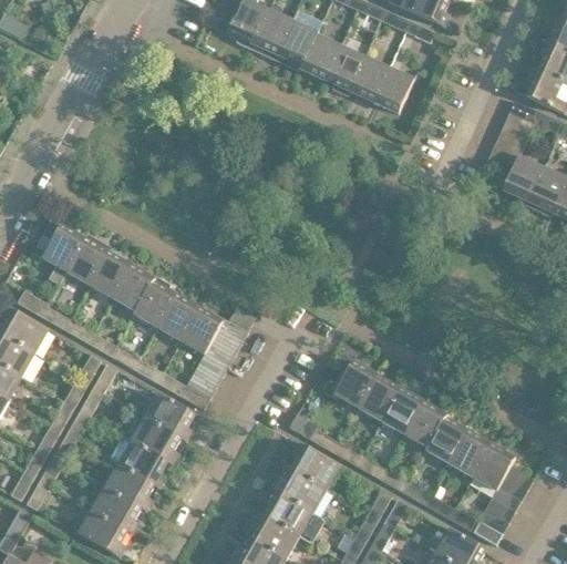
[(40,3),(43,14),(51,12),(48,0),(40,3)]
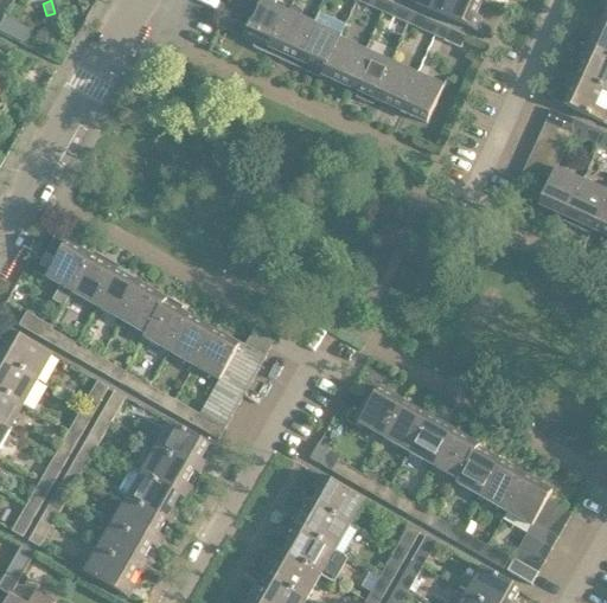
[(228,0),(228,1),(251,13),(257,0),(228,0)]
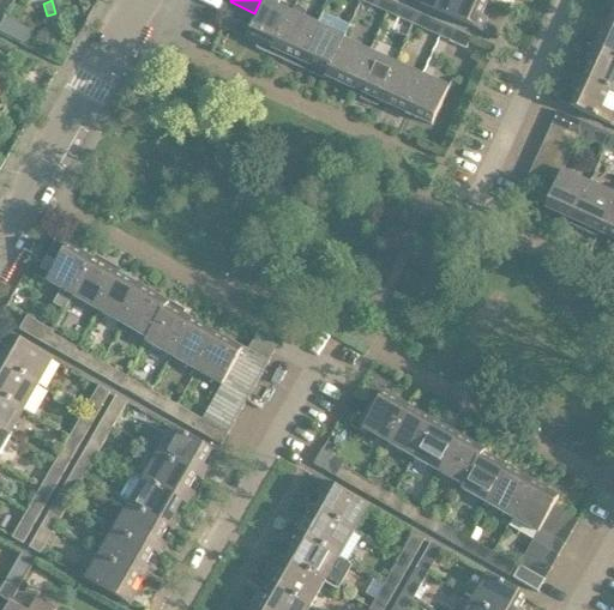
[(260,0),(254,13),(248,25),(245,35),(256,41),(253,46),(269,53),(271,48),(287,10),(275,5),(277,0),(260,0)]
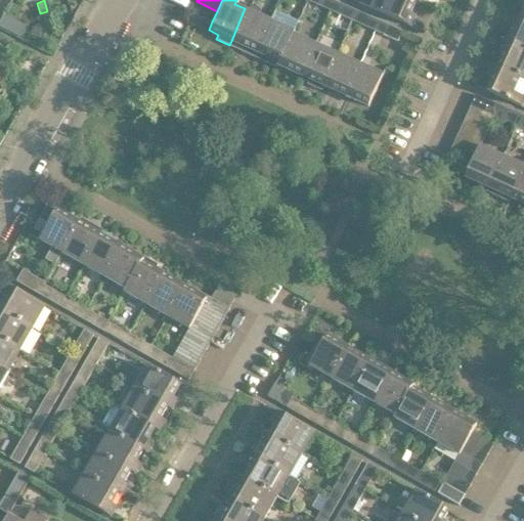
[(308,0),(326,8),(330,0),(308,0)]
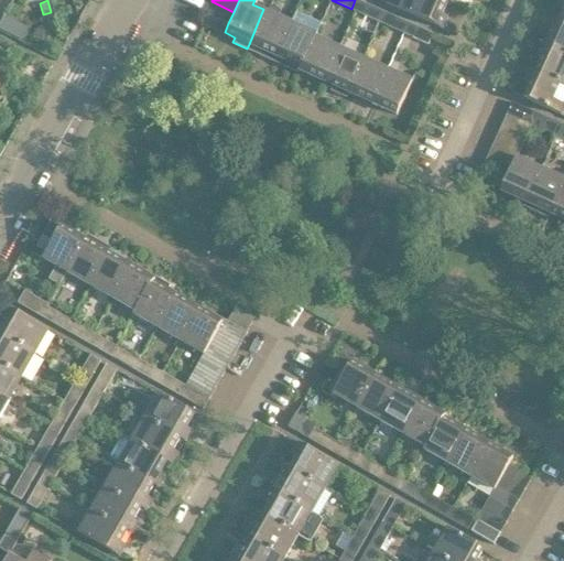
[(351,9),(376,20),(380,9),(360,0),(355,0),(351,9)]
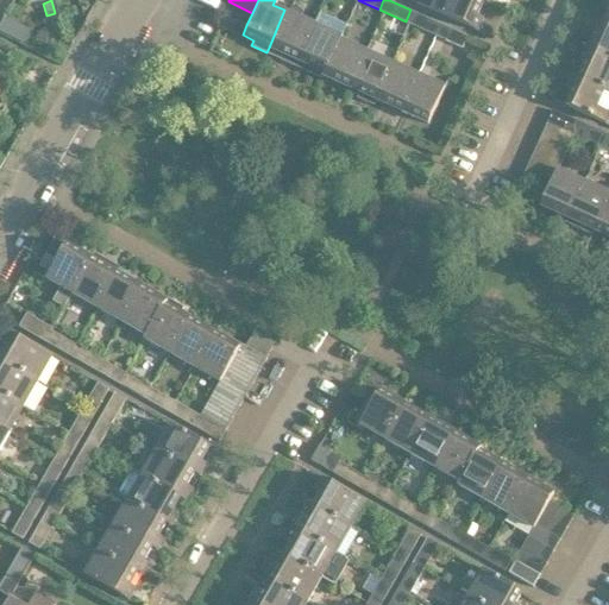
[(418,0),(476,27),(482,14),(476,12),(482,0),(418,0)]
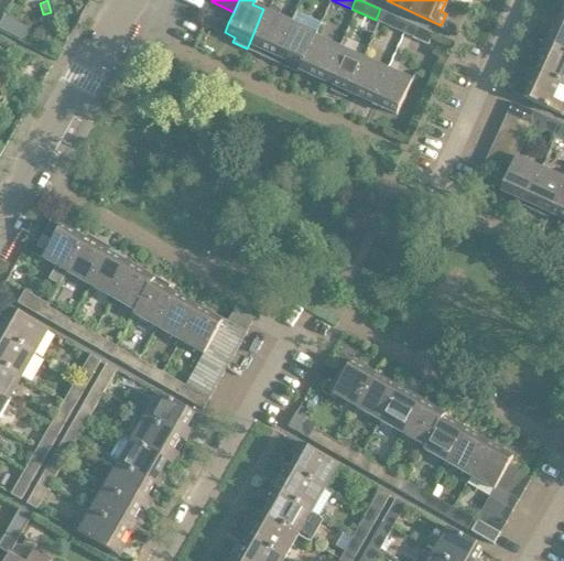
[(212,1),(206,13),(228,23),(234,12),(212,1)]
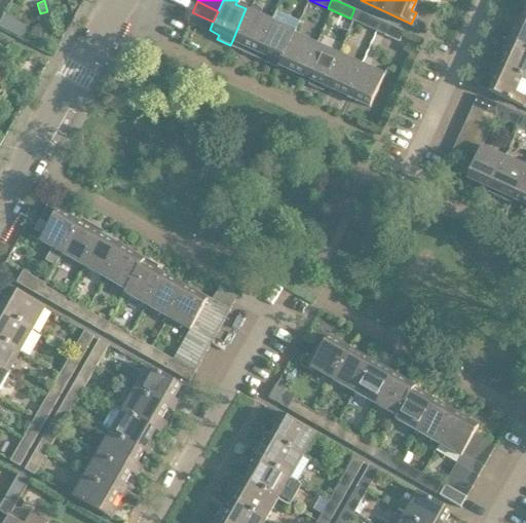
[(249,9),(246,8),(232,41),(240,44),(238,49),(253,55),(255,51),(269,19),(258,14),(261,8),(251,4),(249,9)]
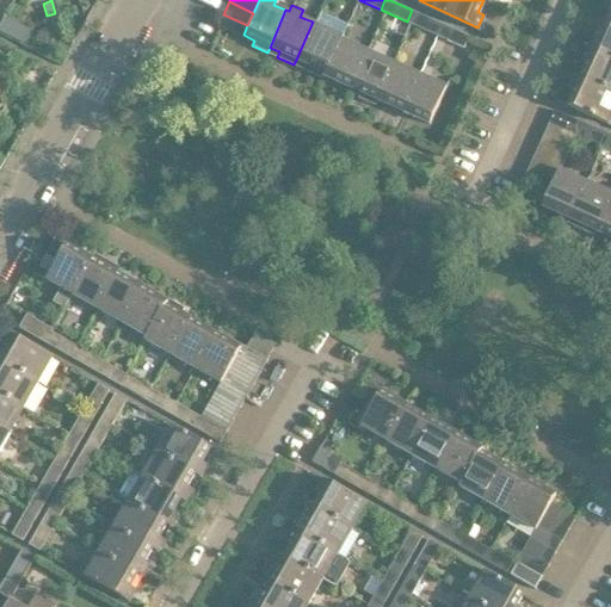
[(407,22),(433,33),(439,22),(412,10),(407,22)]
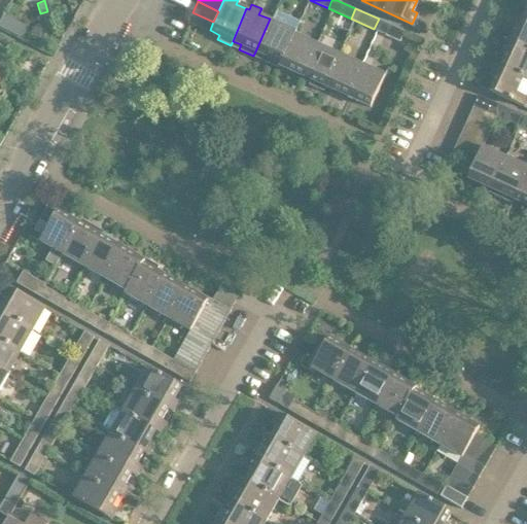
[(277,66),(278,64),(292,29),(296,19),(276,9),(272,20),(270,19),(255,51),(264,56),(261,60),(277,66)]
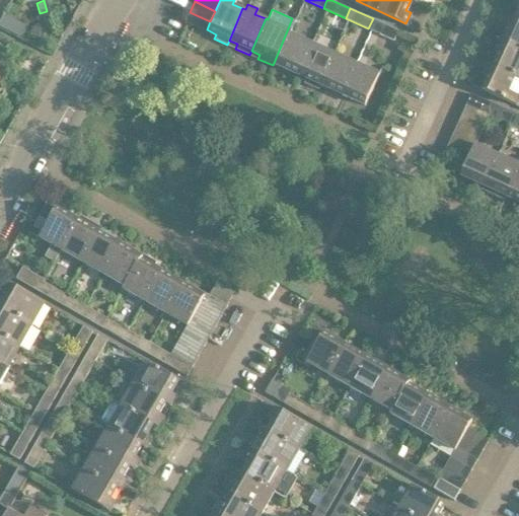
[(0,14),(0,22),(19,30),(24,18),(2,10),(0,14)]
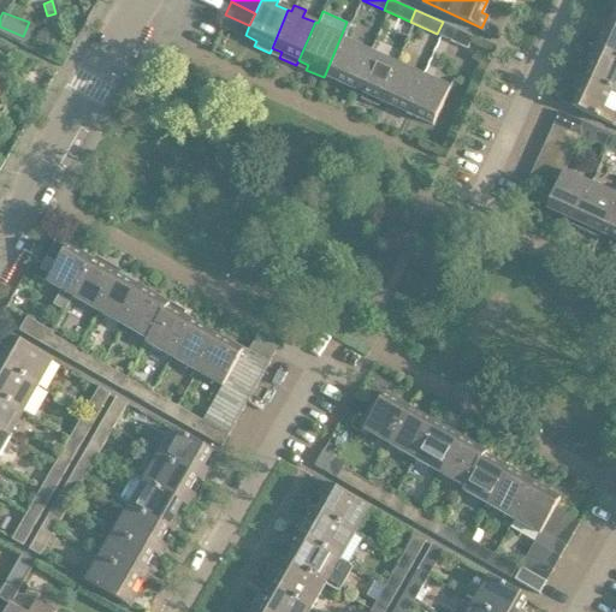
[(598,31),(604,34),(597,48),(615,57),(615,23),(609,21),(604,18),(598,31)]
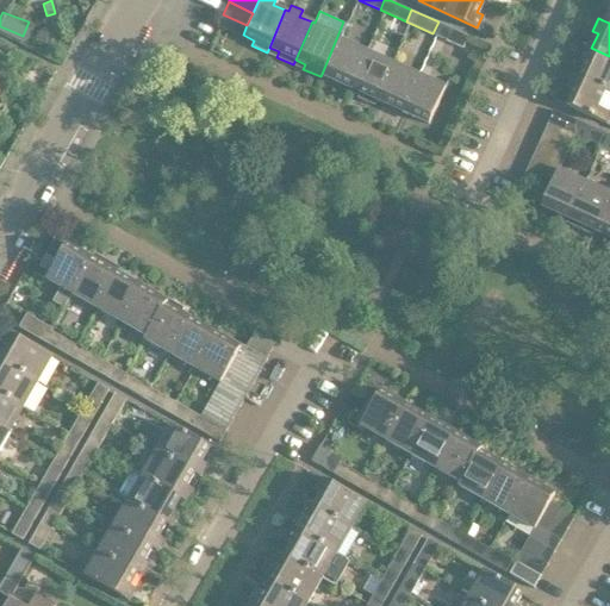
[(439,22),(433,33),(461,47),(467,35),(439,22)]
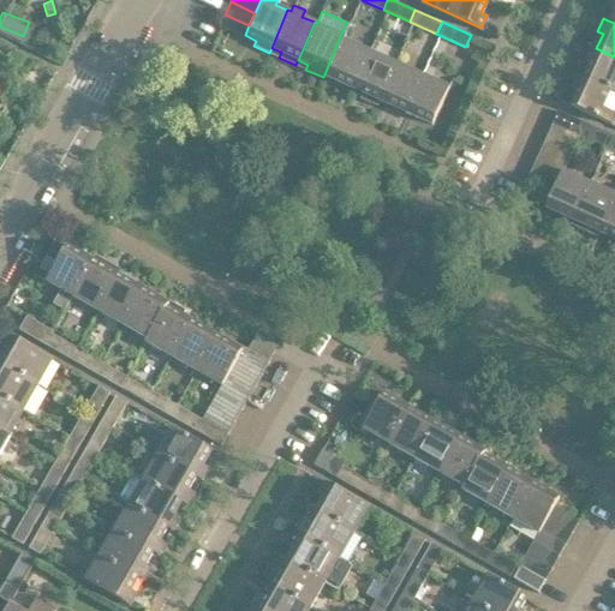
[(341,34),(324,75),(351,87),(366,48),(344,37),(344,35),(341,34)]
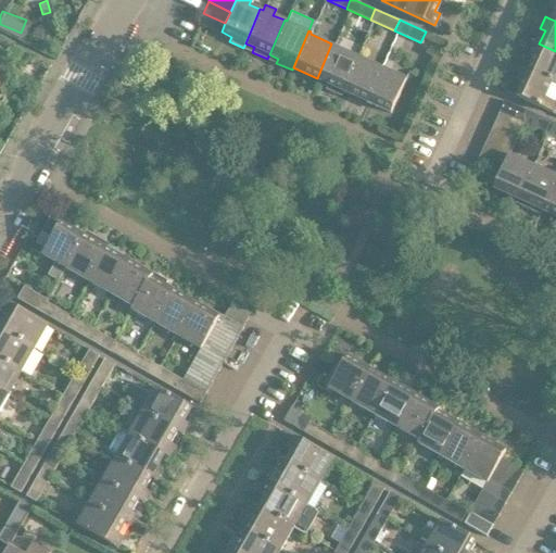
[(555,51),(539,44),(534,41),(529,53),(533,55),(528,68),(555,82),(555,51)]
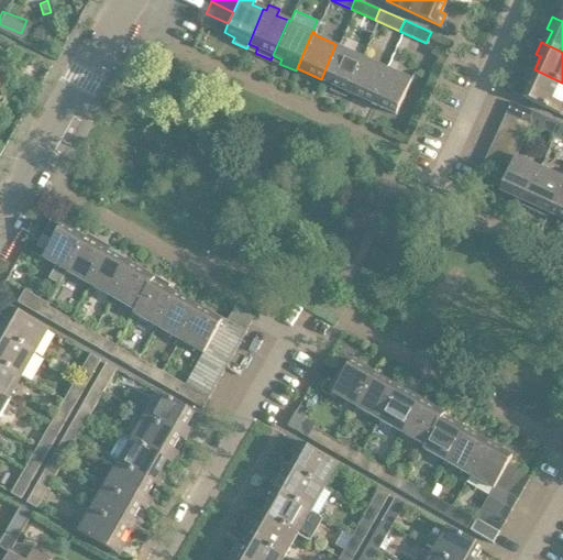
[(360,55),(335,44),(321,79),(330,83),(328,88),(343,95),(345,90),(346,87),(360,55)]
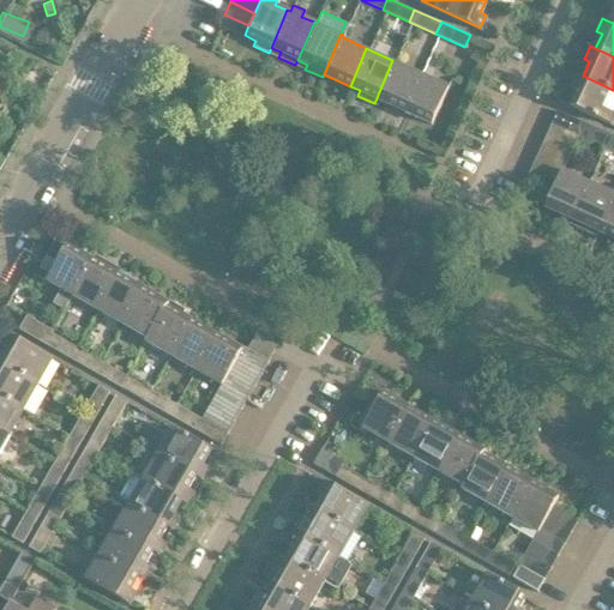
[(377,98),(403,110),(420,73),(392,60),(378,95),(377,98)]
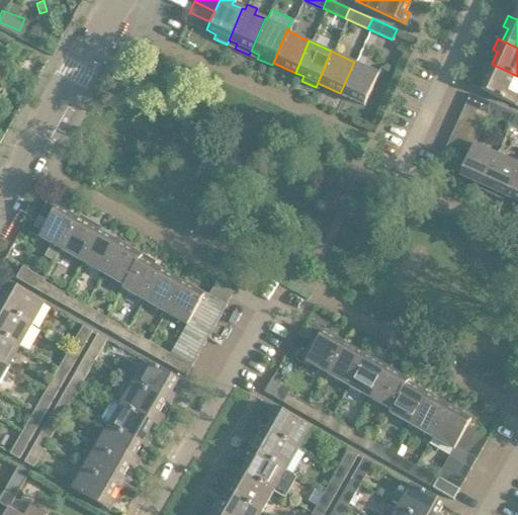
[(340,93),(363,103),(376,72),(354,62),(340,93)]
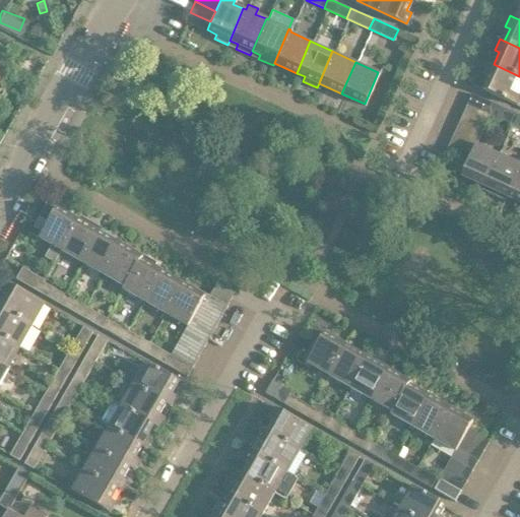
[(489,75),(482,88),(516,105),(519,95),(519,76),(494,64),(489,62),(483,73),(489,75)]
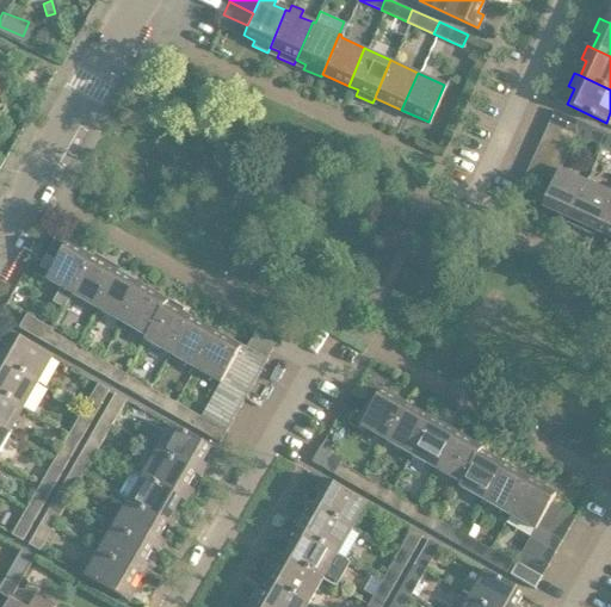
[(580,122),(553,110),(547,123),(574,135),(575,132),(580,122)]
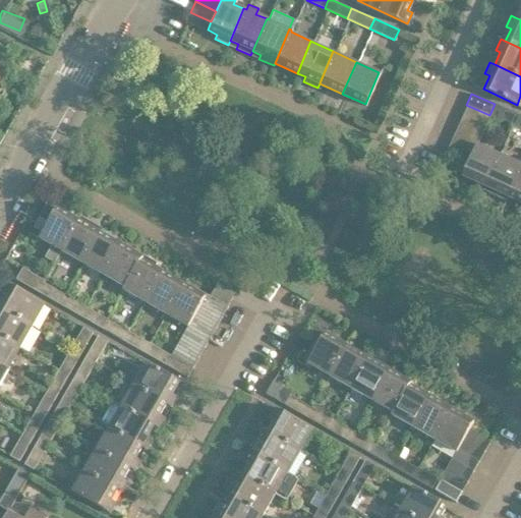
[(495,104),(490,113),(512,123),(516,113),(495,104)]
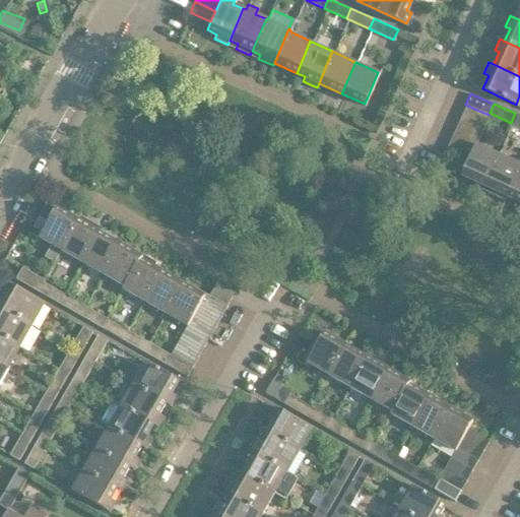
[(465,105),(465,106),(461,115),(484,125),(489,115),(465,105)]
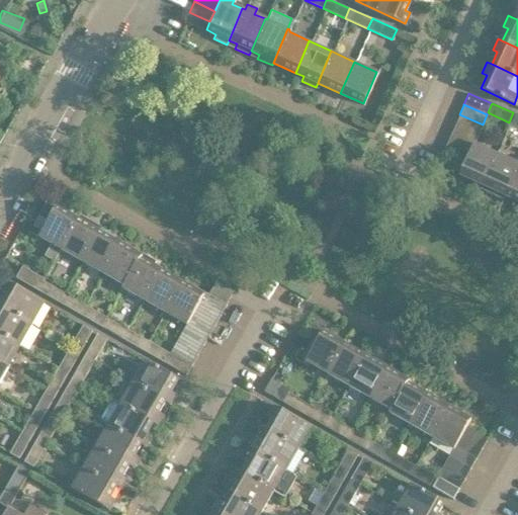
[(509,122),(517,125),(517,114),(513,112),(509,122)]
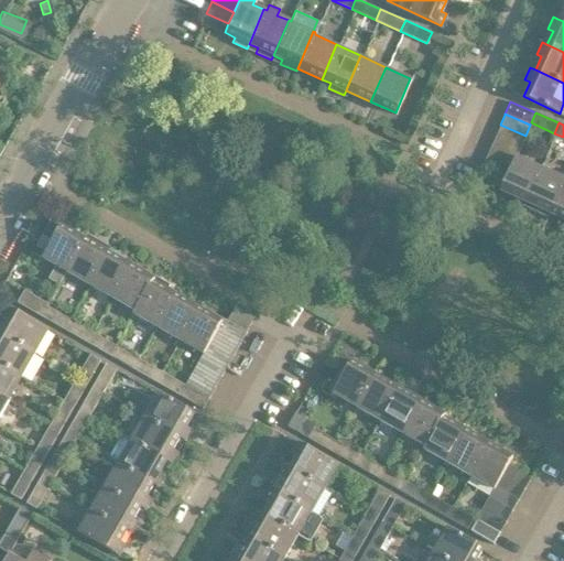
[(500,125),(495,136),(520,147),(525,136),(500,125)]
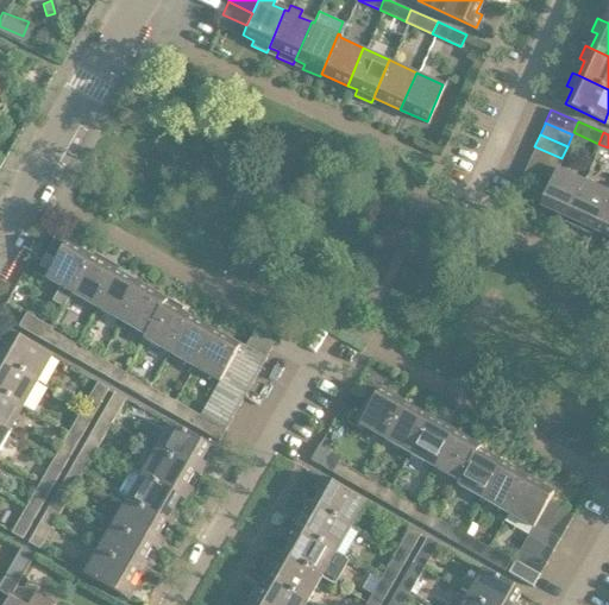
[(557,168),(562,158),(534,146),(528,158),(556,170),(557,168)]
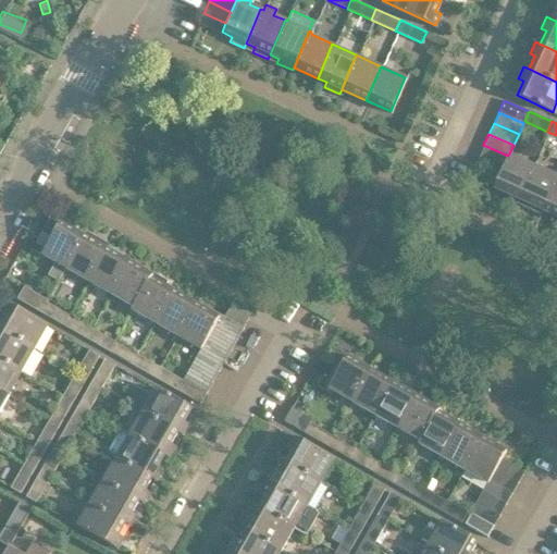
[(479,156),(503,168),(508,156),(483,145),(479,156)]
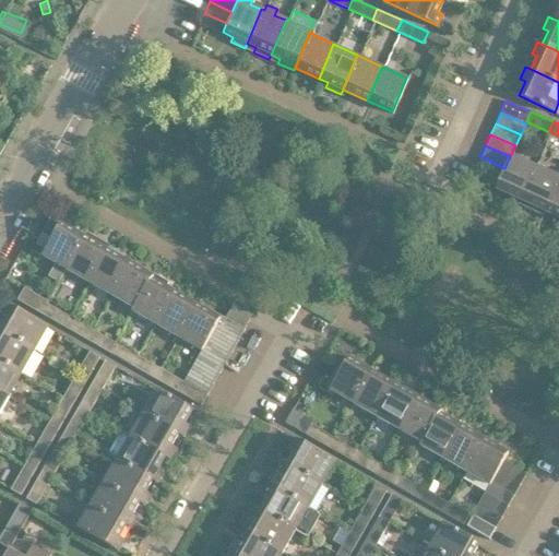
[(510,156),(504,168),(499,179),(496,187),(520,198),(534,165),(511,154),(510,156)]
